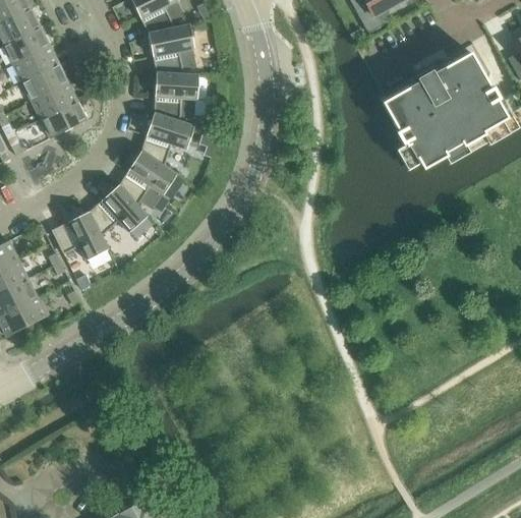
[(0,0),(0,20),(30,6),(26,0),(0,0)]
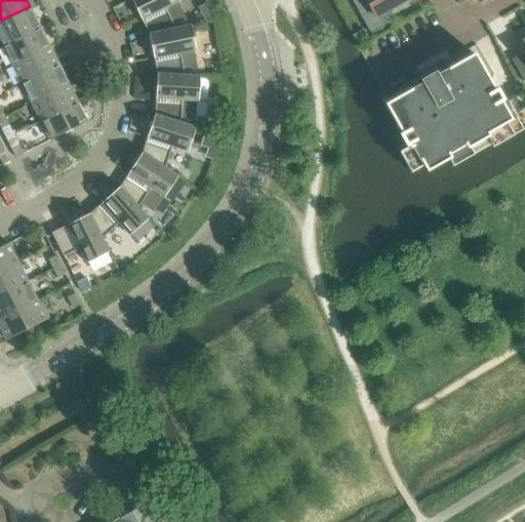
[(133,0),(149,32),(149,33),(176,28),(175,27),(173,23),(187,16),(178,0),(133,0)]
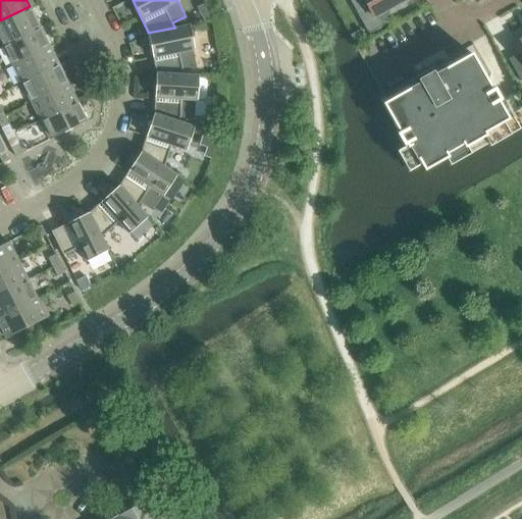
[(365,0),(369,6),(358,12),(369,32),(390,19),(384,9),(400,0),(365,0)]
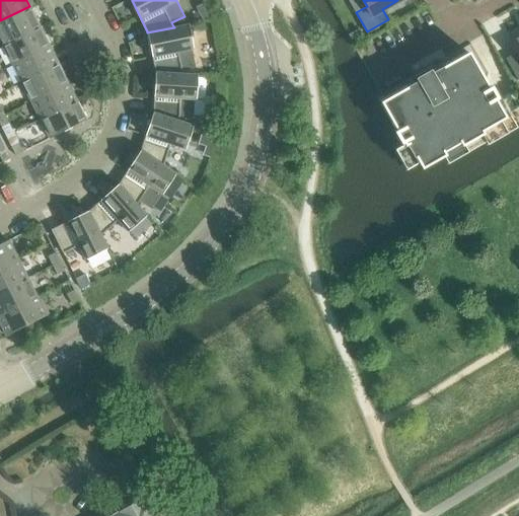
[(0,20),(0,38),(3,43),(39,24),(29,6),(0,20)]
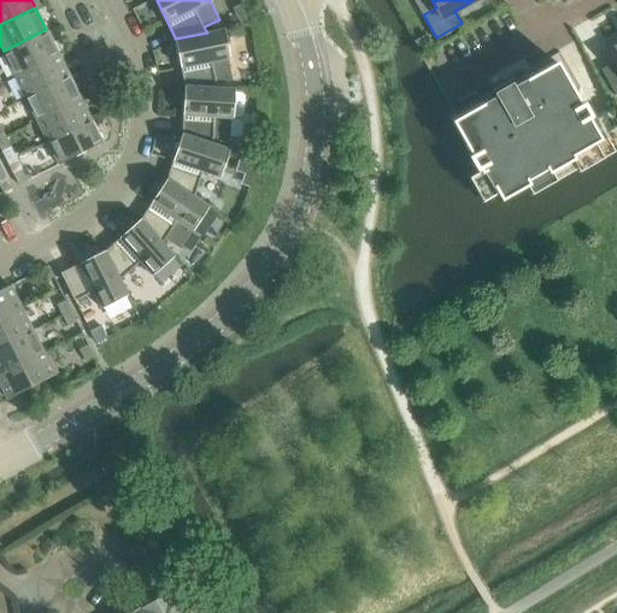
[(184,84),(184,86),(217,88),(217,87),(216,81),(233,77),(228,57),(230,56),(224,28),(206,31),(207,33),(175,39),(184,84)]
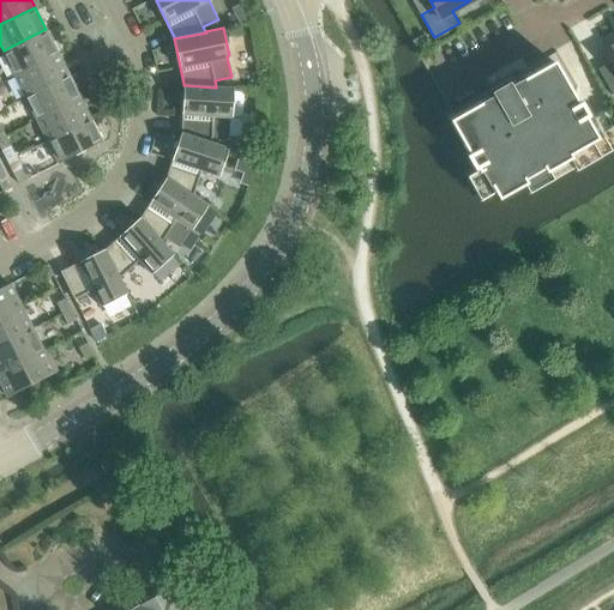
[(4,50),(14,73),(58,50),(46,29),(4,50)]
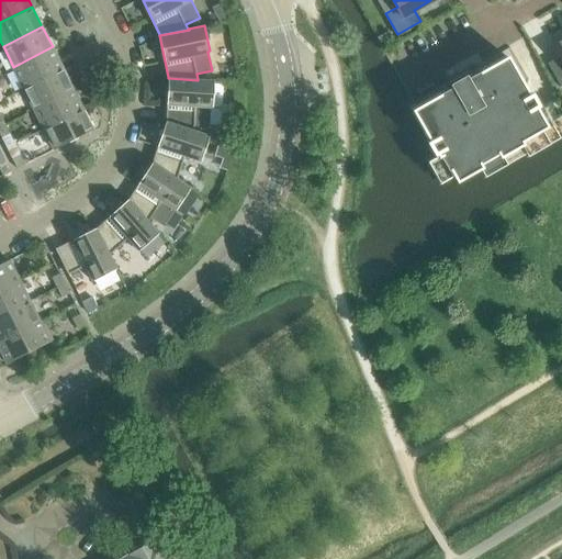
[(561,35),(552,42),(560,56),(549,62),(561,86),(561,35)]
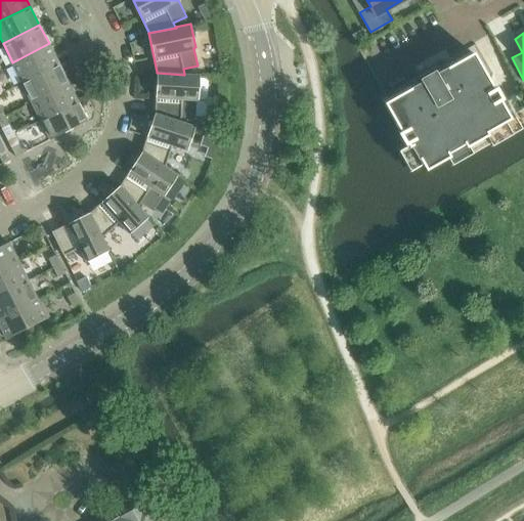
[(12,62),(22,81),(58,61),(49,43),(12,62)]
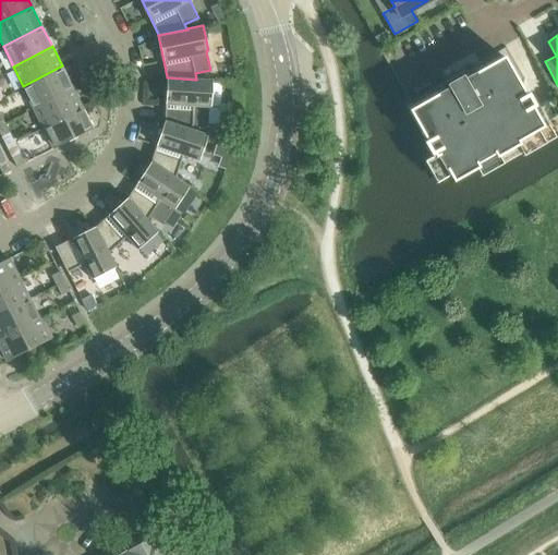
[(545,129),(504,55),(475,71),(476,72),(469,76),(466,74),(445,87),(446,89),(438,94),(437,93),(409,109),(435,156),(438,154),(453,180),(545,129)]
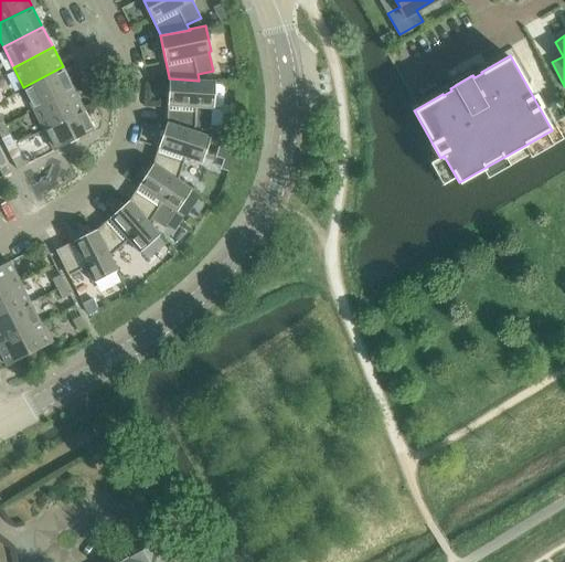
[(23,87),(33,106),(73,86),(63,66),(23,87)]
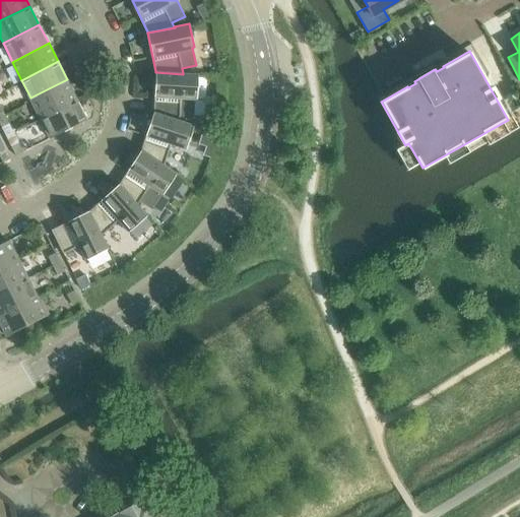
[(198,74),(183,73),(183,74),(155,72),(153,112),(152,113),(179,122),(179,120),(180,116),(194,117),(195,99),(196,99),(198,74)]
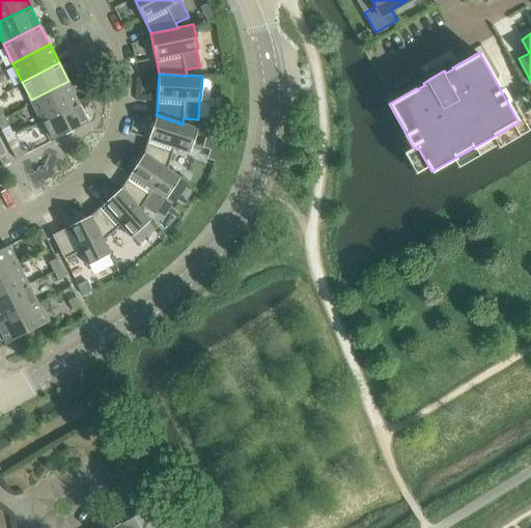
[(31,100),(40,119),(78,101),(68,81),(31,100)]
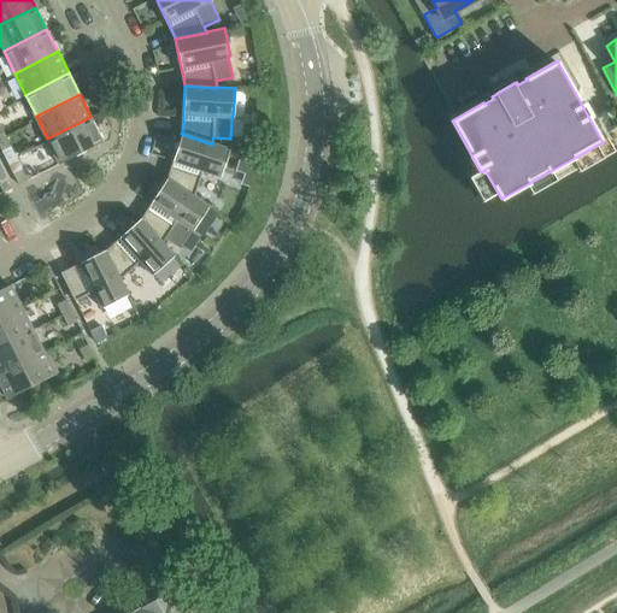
[(103,141),(90,117),(47,139),(59,163),(103,141)]
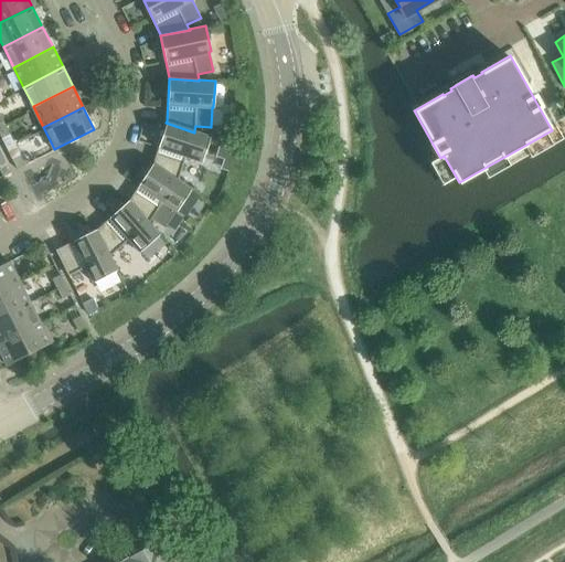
[(10,133),(4,122),(0,123),(0,136),(0,138),(10,133)]
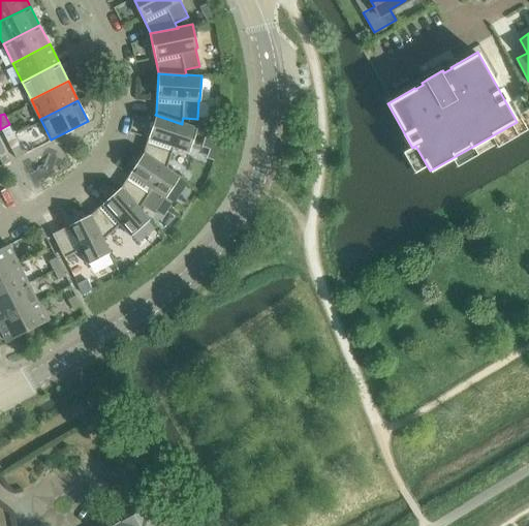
[(196,127),(182,122),(182,124),(155,115),(143,152),(143,153),(165,168),(166,167),(174,146),(189,151),(196,127)]
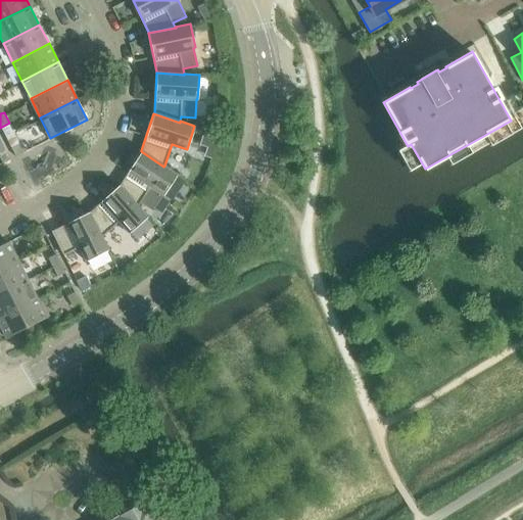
[(14,155),(22,151),(18,143),(10,147),(14,155)]
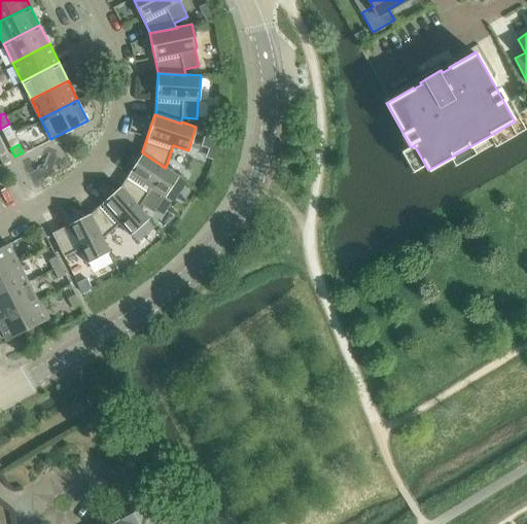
[(0,160),(1,164),(9,160),(5,150),(0,152),(0,160)]
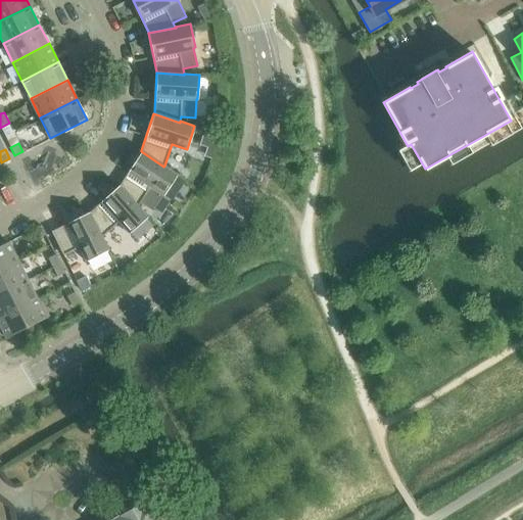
[(177,174),(164,166),(163,167),(141,151),(120,184),(119,185),(137,206),(137,205),(140,201),(151,209),(161,193),(163,194),(177,174)]
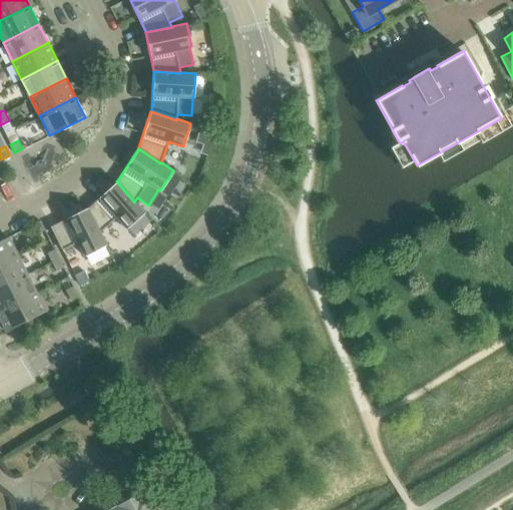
[(144,212),(134,201),(134,202),(116,181),(87,206),(86,207),(98,232),(99,231),(116,216),(126,228),(144,212)]
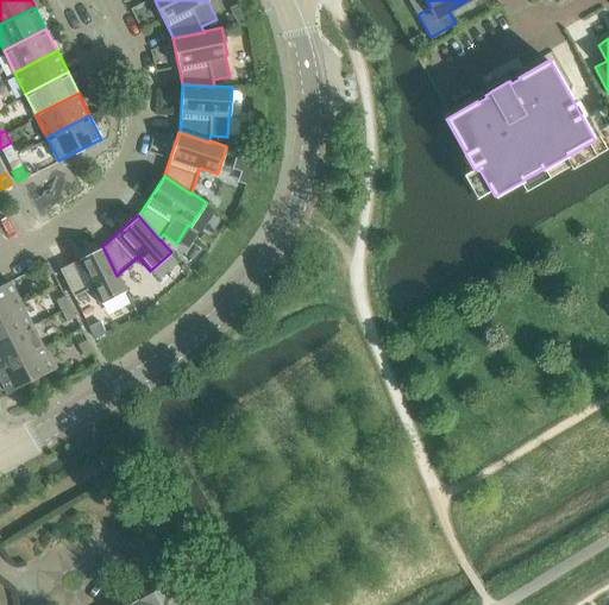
[(126,290),(118,275),(117,276),(102,246),(60,268),(74,296),(92,287),(100,303),(126,290)]
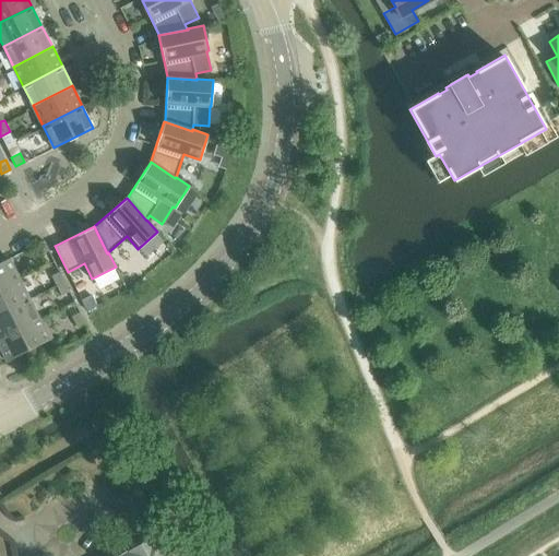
[(40,253),(48,250),(44,240),(36,244),(40,253)]
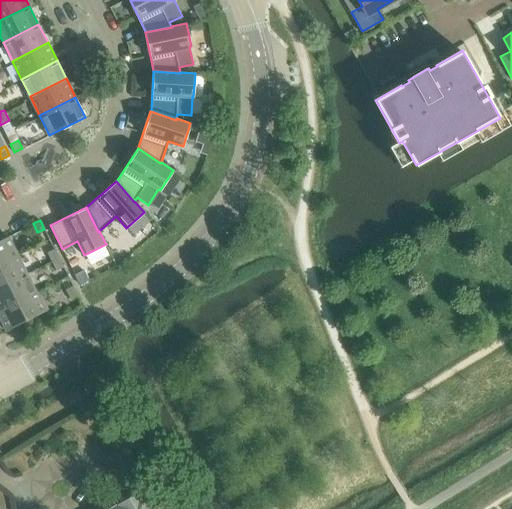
[(0,239),(0,263),(18,254),(8,235),(0,239)]
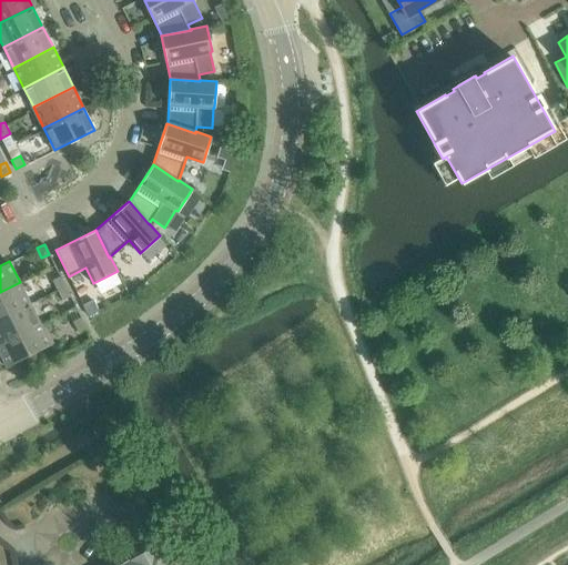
[(52,279),(57,289),(66,285),(60,274),(52,279)]
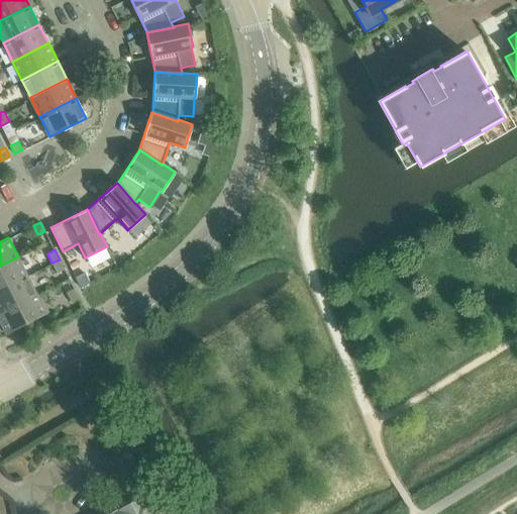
[(0,266),(0,289),(27,276),(18,257),(0,266)]
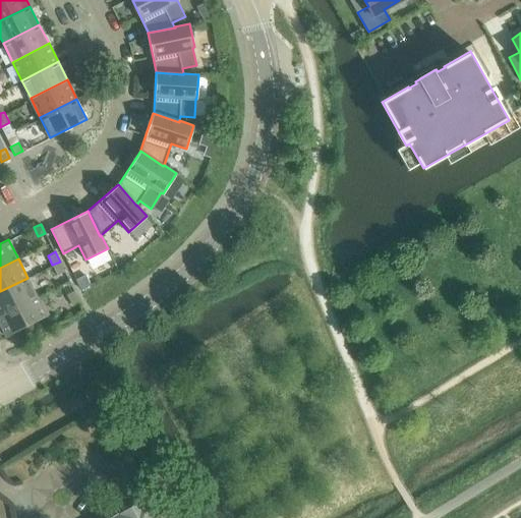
[(64,271),(60,262),(52,265),(57,274),(64,271)]
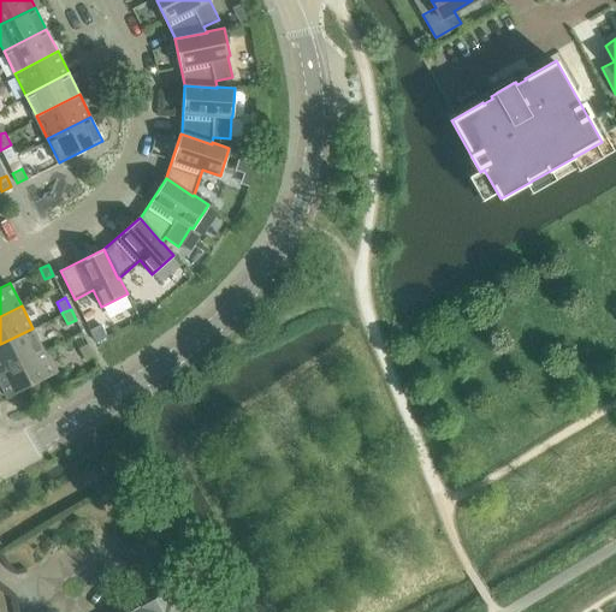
[(100,322),(89,327),(95,337),(105,332),(100,322)]
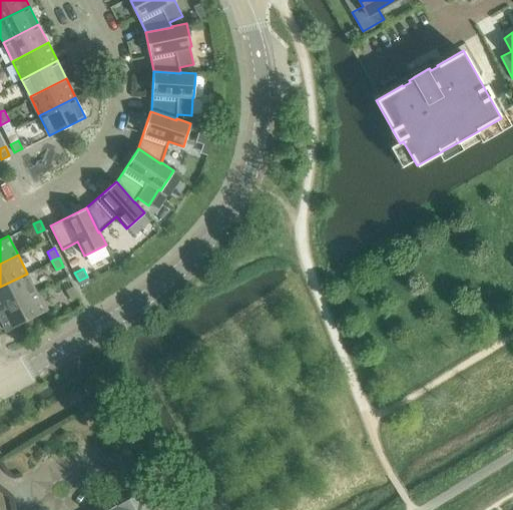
[(0,287),(0,309),(36,292),(27,274),(0,287)]
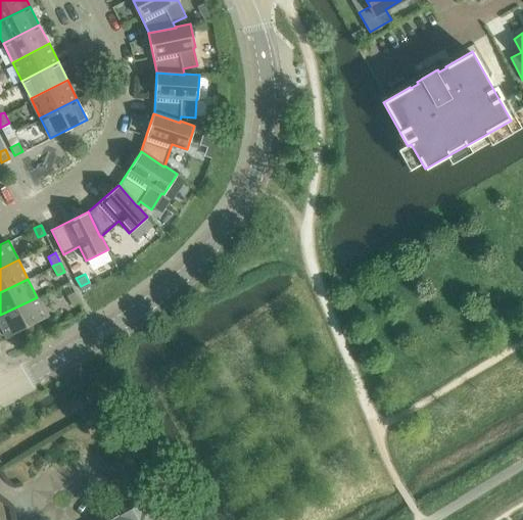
[(73,303),(80,299),(75,291),(67,294),(73,303)]
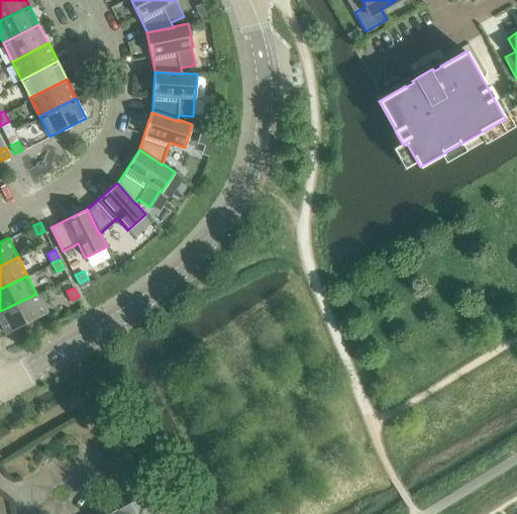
[(46,313),(36,294),(0,311),(0,320),(6,332),(20,325),(23,328),(27,329),(30,327),(32,324),(31,320),(46,313)]
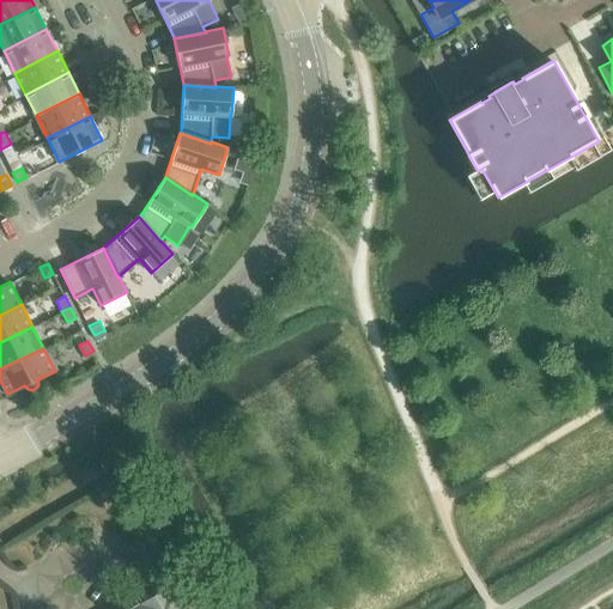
[(194,608),(193,606),(188,608),(187,606),(186,606),(174,585),(169,588),(147,601),(144,596),(121,608),(194,608)]
